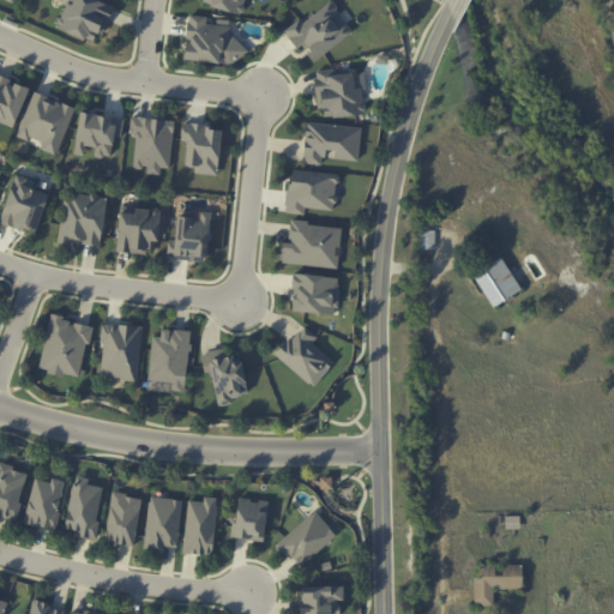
[(113,5),(98,0),(66,0),(56,28),(100,43),(113,5)]
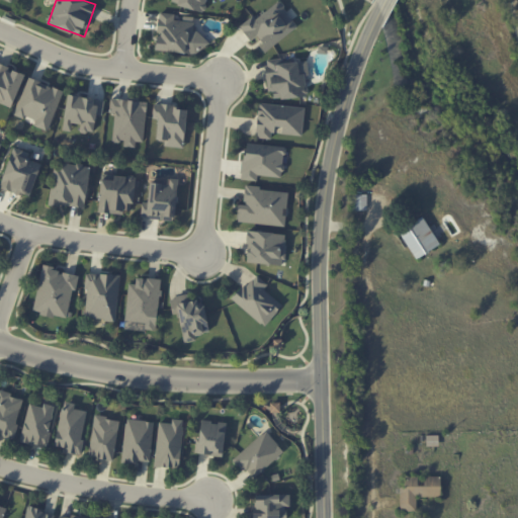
[(168,0),(168,1),(203,12),(206,0),(168,0)]
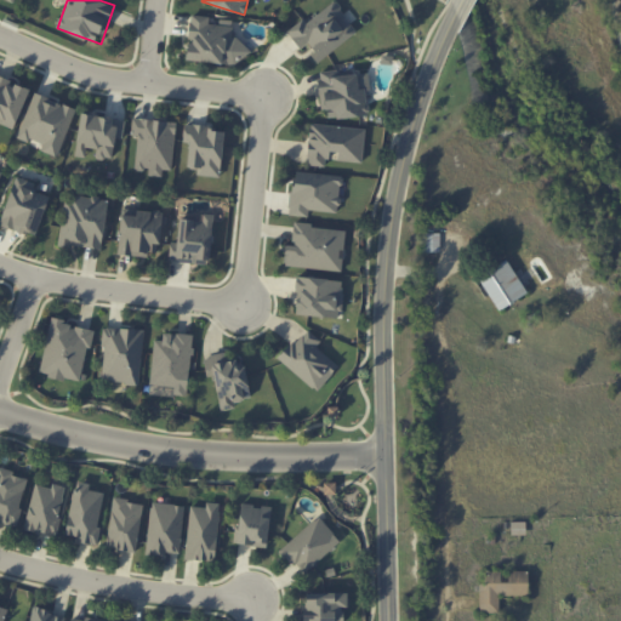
[(288,32),(302,20),(303,18),(331,1),(337,1),(341,6),(340,10),(343,13),(341,15),(347,23),(351,24),(357,32),(328,55),(318,63),(313,57),(315,55),(307,43),(300,49),(286,32),(288,32)]
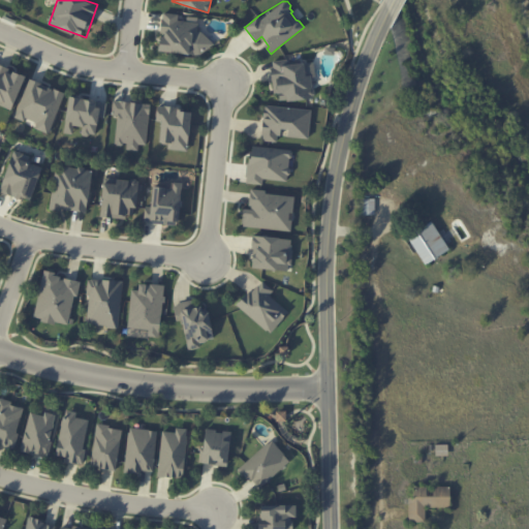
[(159,52),(195,55),(198,19),(179,17),(179,14),(162,12),(159,52)]
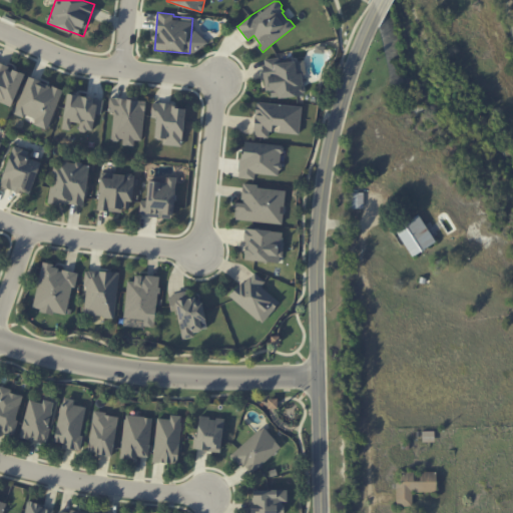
[(262,59),(263,64),(260,65),(265,89),(269,89),(271,97),(305,93),(303,60),(280,62),(277,57),(262,59)]
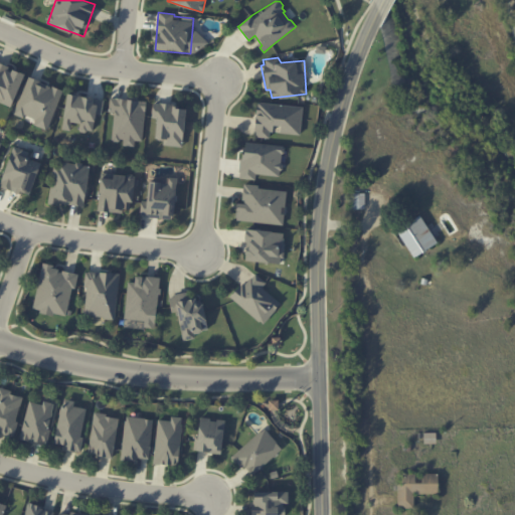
[(0,102),(12,107),(24,72),(0,63),(0,102)]
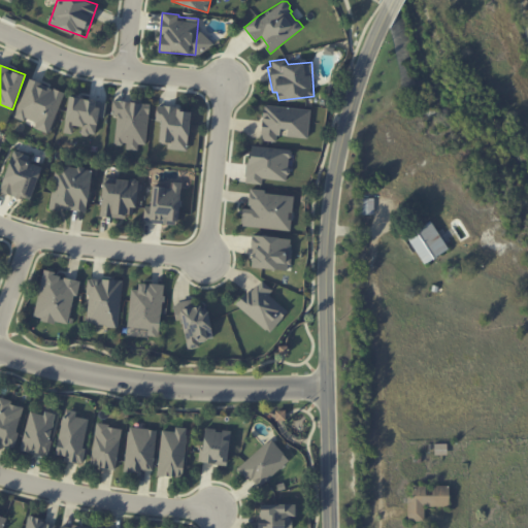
[(14,118),(25,121),(26,118),(37,122),(35,128),(50,133),(64,92),(29,79),(14,118)]
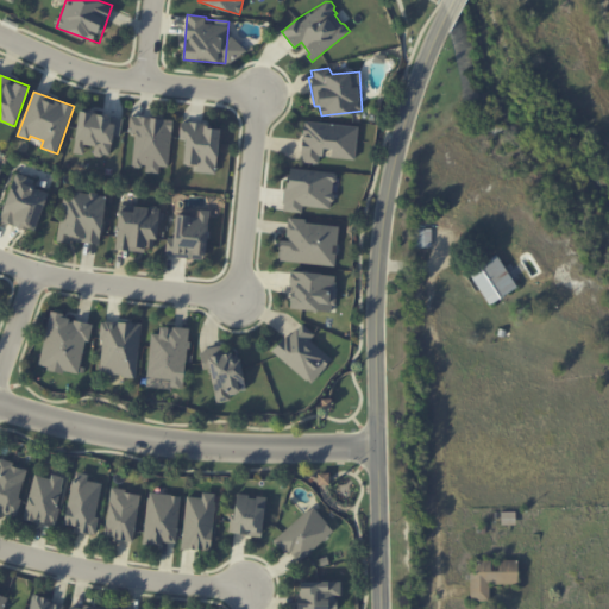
[(123,117),(80,111),(74,152),(83,154),(85,144),(95,145),(94,155),(110,157),(113,133),(120,135),(123,117)]
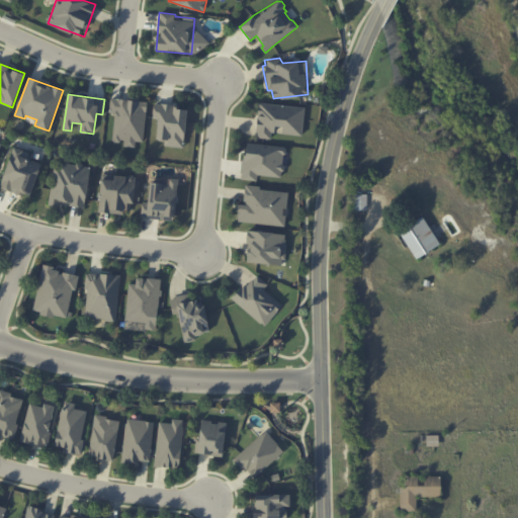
[(147,102),(111,98),(109,112),(115,113),(112,140),(124,141),(123,147),(136,148),(136,142),(143,142),(147,102)]
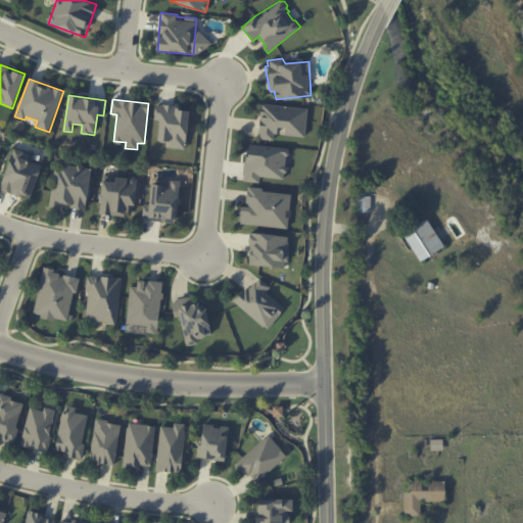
[(185,149),(190,108),(155,104),(154,120),(160,120),(157,141),(165,142),(165,147),(185,149)]
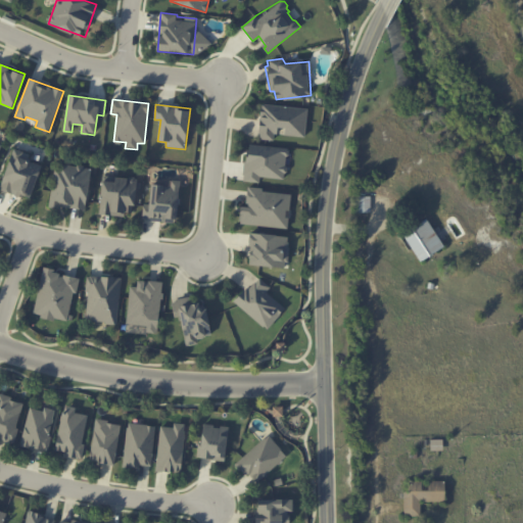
[(262,104),(307,108),(302,137),(274,133),(273,139),(258,137),(259,130),(256,130),(262,104)]
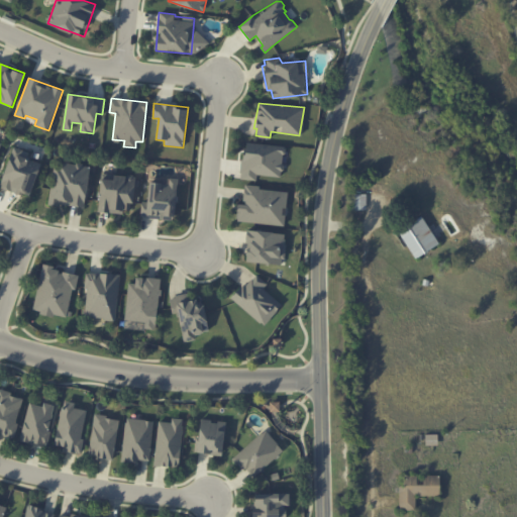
[(246,142),(284,145),(286,147),(284,152),(282,153),(281,162),(284,165),(284,169),(280,171),(280,177),(256,175),(256,180),(254,180),(239,178),(240,172),(238,172),(240,159),(242,160),(242,153),(244,153),(246,151),(246,142)]
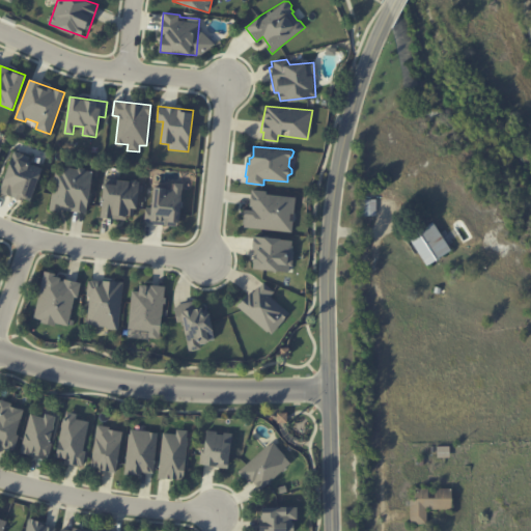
[(42,167),(28,164),(30,156),(11,150),(1,193),(32,201),(42,167)]
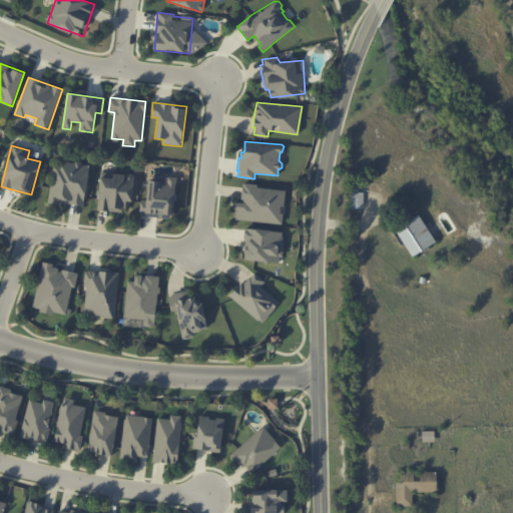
[(83,206),(89,164),(54,159),(48,201),(83,206)]
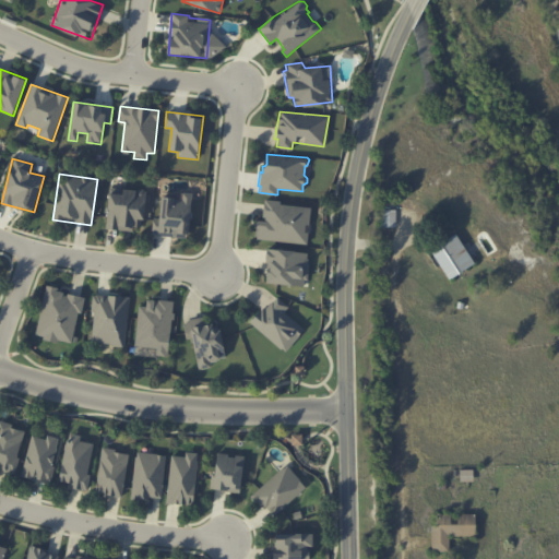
[(146,191),(109,188),(106,227),(143,230),(146,191)]
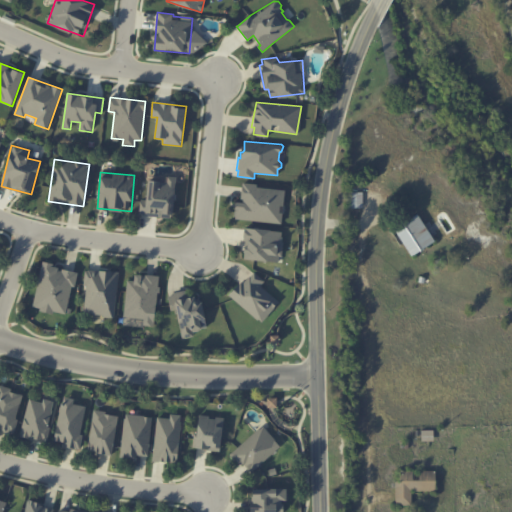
[(148,180),(145,215),(173,217),(176,177),(167,177),(166,182),(148,180)]
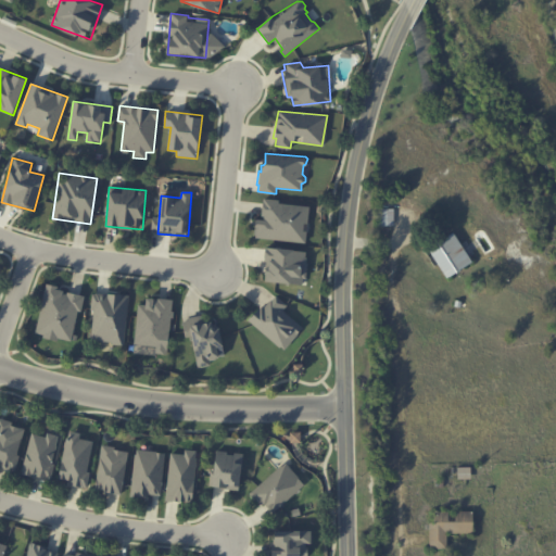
[(263,199),(274,200),(278,200),(278,202),(310,206),(305,243),(254,238),(257,228),(255,226),(255,219),(257,219),(260,219),(263,199)]
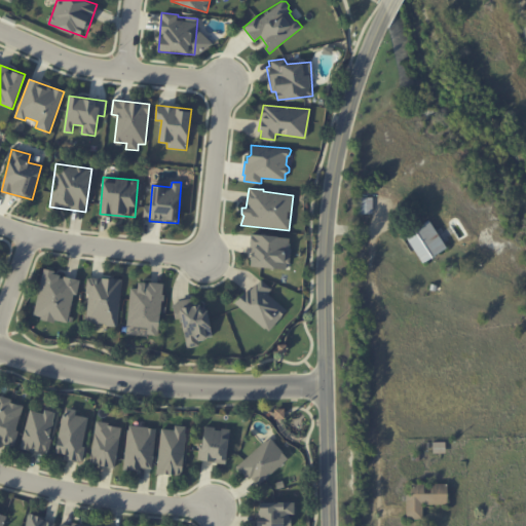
[(419,262),(446,251),(431,220),(406,232),(419,262)]
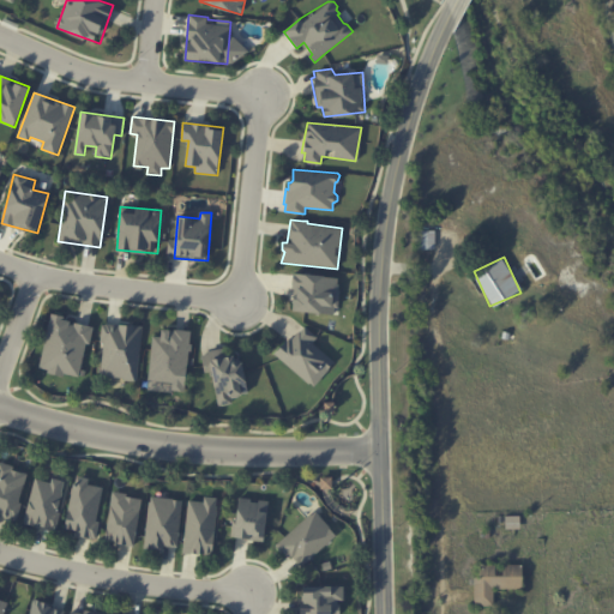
[(292,272),(289,288),(295,289),(295,295),(293,294),(292,311),(305,312),(338,317),(341,277),(292,272)]
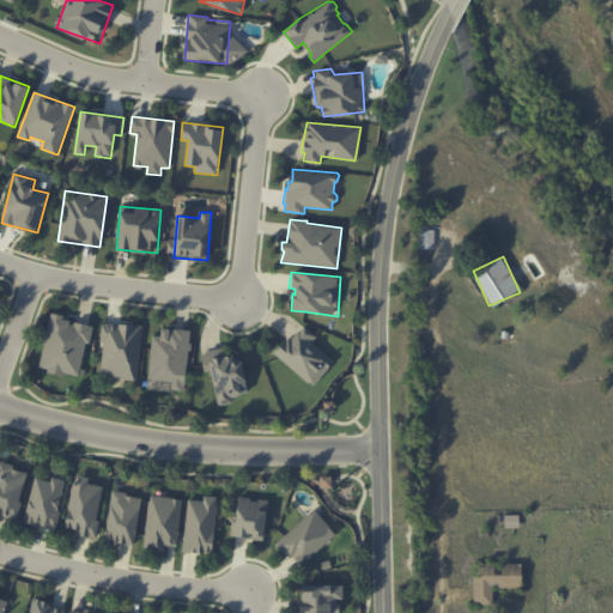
[(50,311),(62,315),(61,317),(68,319),(67,322),(72,323),(72,320),(82,323),(92,326),(89,340),(89,343),(84,341),(77,376),(64,372),(64,376),(48,375),(49,368),(38,366),(50,311)]
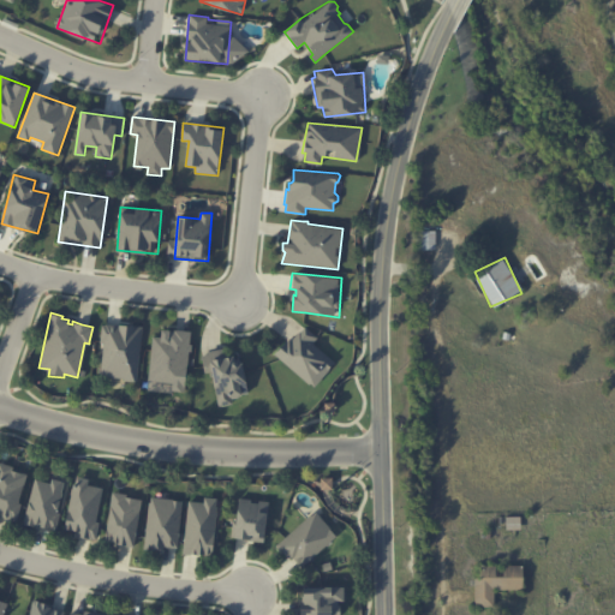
[(102,323),(114,324),(142,327),(139,347),(136,382),(121,378),(101,376),(102,340),(102,323)]
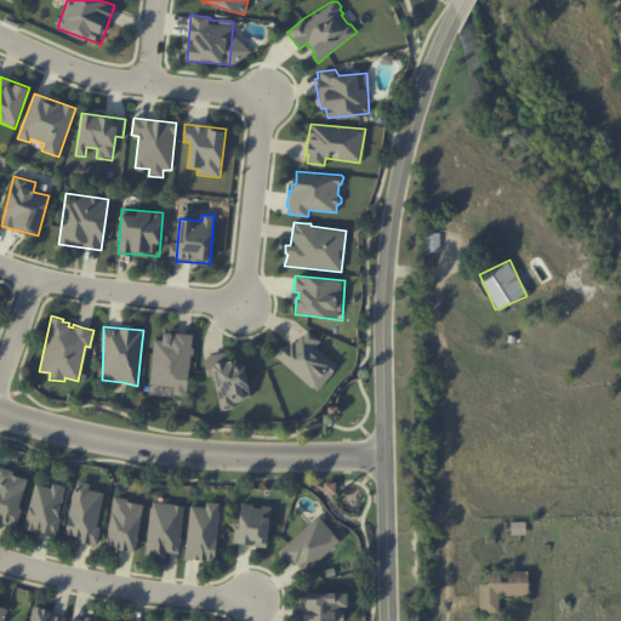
[(274,358),(289,342),(292,346),(308,330),(319,339),(322,341),(315,345),(336,365),(317,392),(281,364),(274,358)]
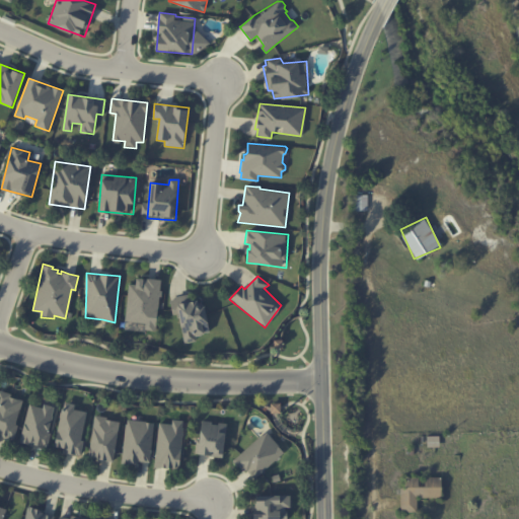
[(124,320),(127,295),(128,284),(134,285),(135,278),(155,279),(160,280),(158,290),(161,289),(161,298),(159,297),(155,330),(145,329),(144,323),(124,320)]
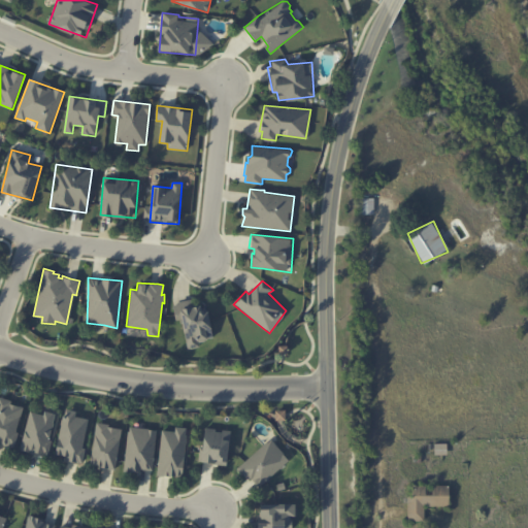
[(171,305),(176,304),(183,302),(191,299),(192,306),(198,305),(200,310),(206,310),(208,320),(212,337),(199,342),(200,344),(186,350),(179,320),(174,322),(173,314),(171,305)]
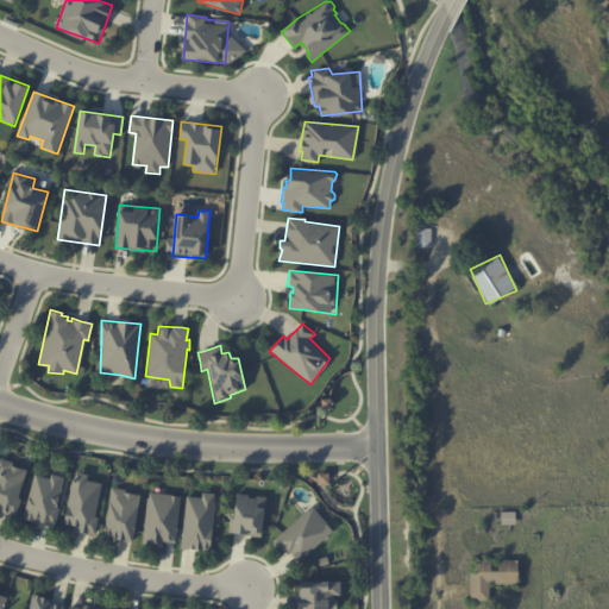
[(0,510),(16,514),(27,468),(0,460),(0,510)]
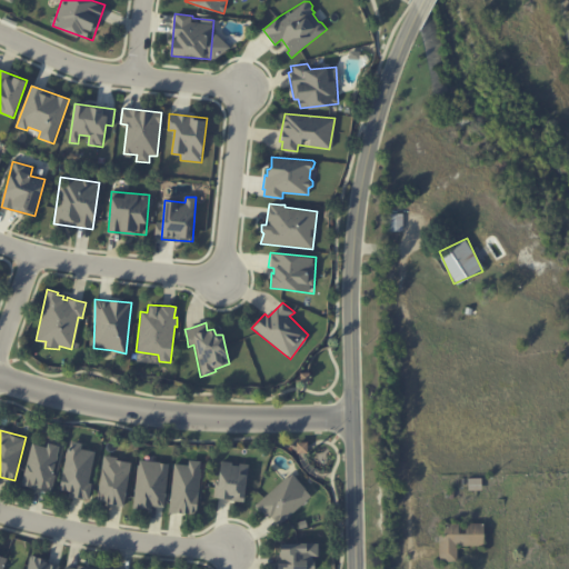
[(96,451),(81,449),(82,443),(69,440),(60,489),(71,491),(70,497),(87,499),(96,451)]
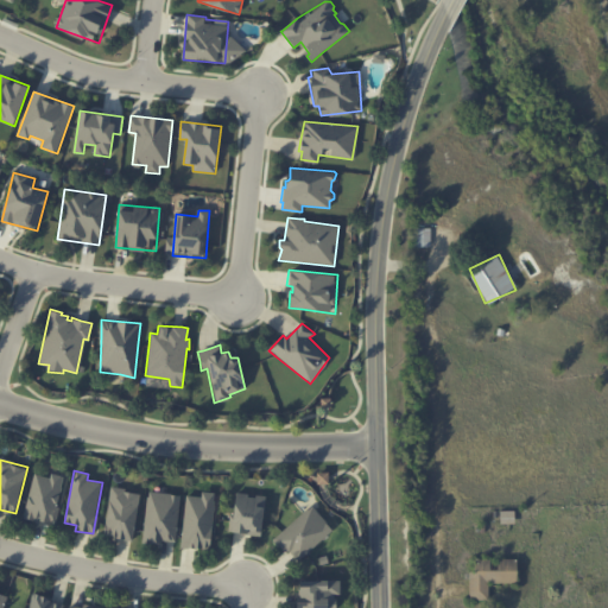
[(56,524),(63,476),(50,474),(50,476),(31,474),(25,519),(56,524)]
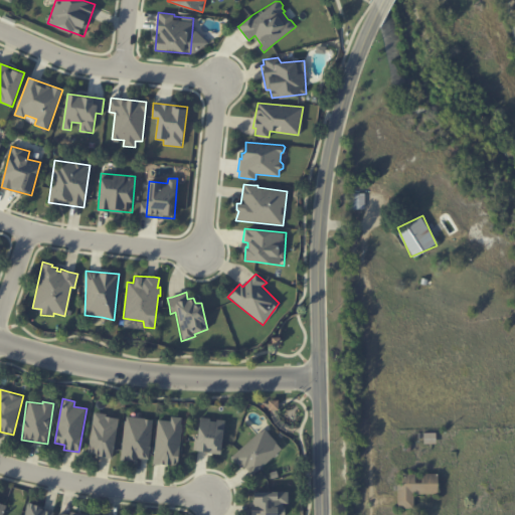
[(118,416),(94,413),(89,454),(114,457),(118,416)]
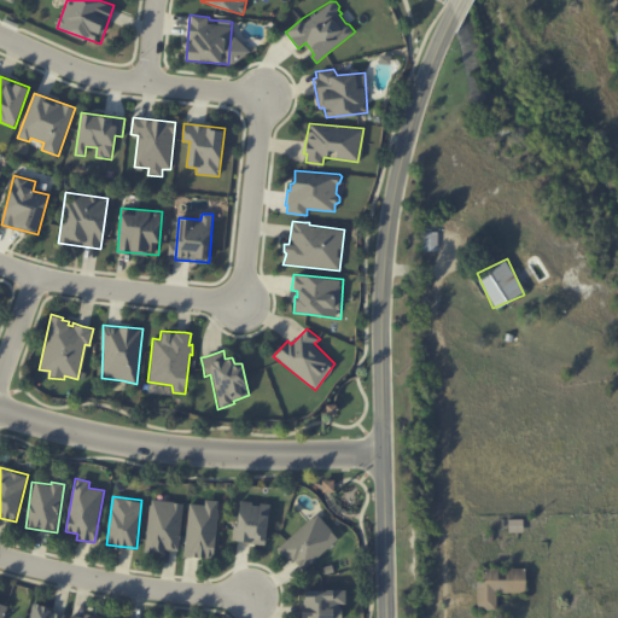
[(184,502),(150,500),(145,552),(165,553),(167,549),(179,551),(184,502)]
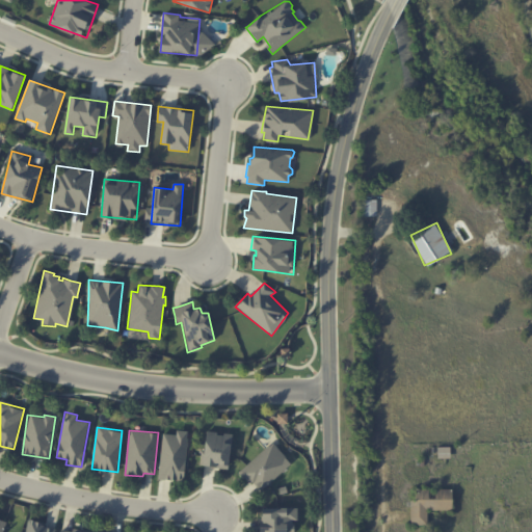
[(163,433),(158,478),(184,481),(189,431),(177,430),(176,434),(163,433)]
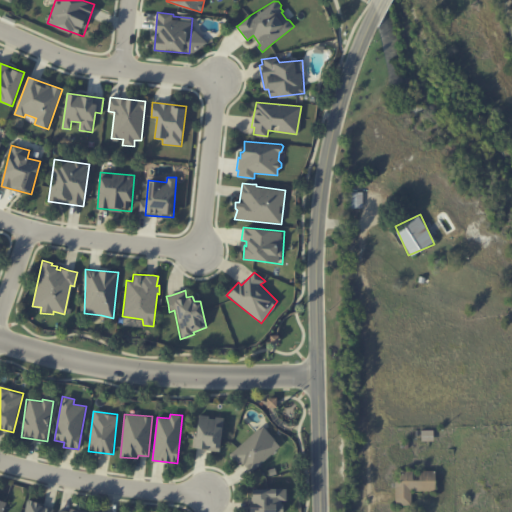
[(224,418),(198,415),(194,448),(220,451),(224,418)]
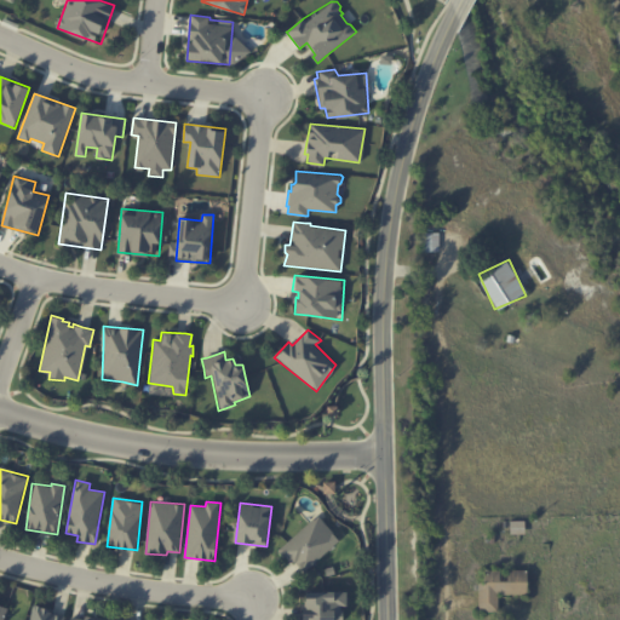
[(303,574),(339,540),(317,516),(281,549),(303,574)]
